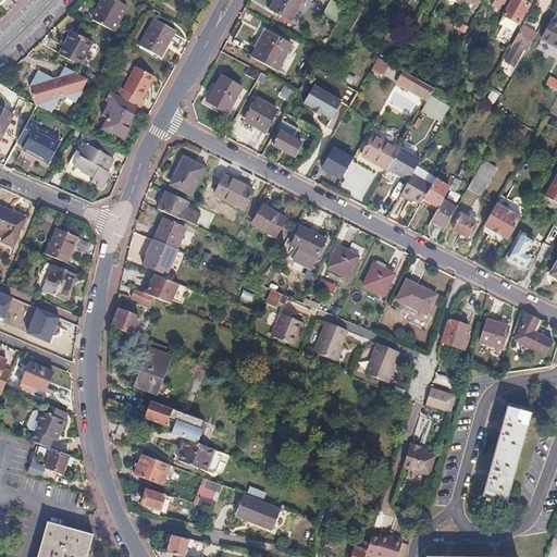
[(123,8),(109,0),(101,0),(89,22),(110,33),(123,8)]
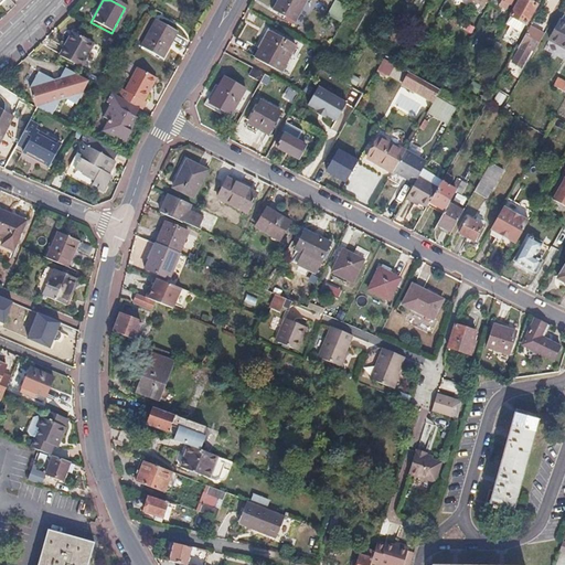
[(305,0),(278,0),(274,9),(279,12),(277,17),(284,20),(286,17),(294,21),(305,0)]
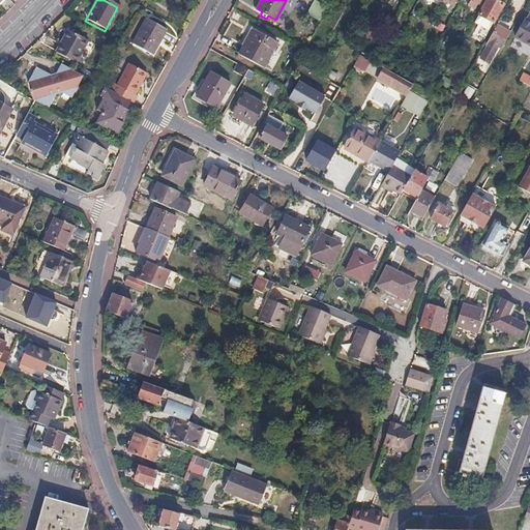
[(326,7),(314,0),(306,13),(319,20),(326,7)]
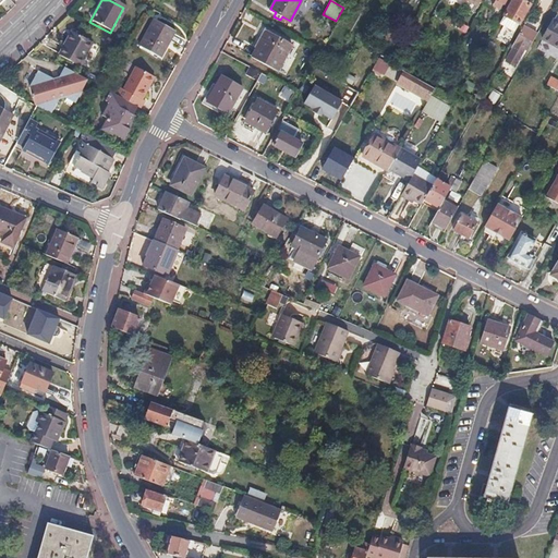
[(484,0),(484,1),(502,12),(506,7),(509,0),(484,0)]
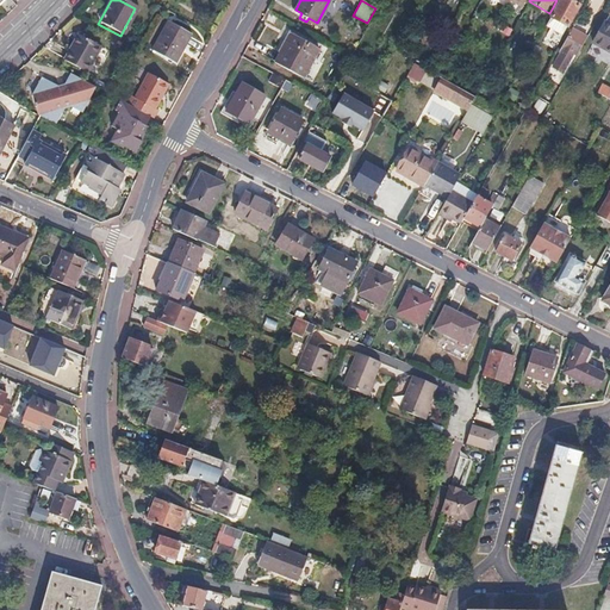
[(578,6),(568,0),(559,0),(546,25),(561,33),(578,6)]
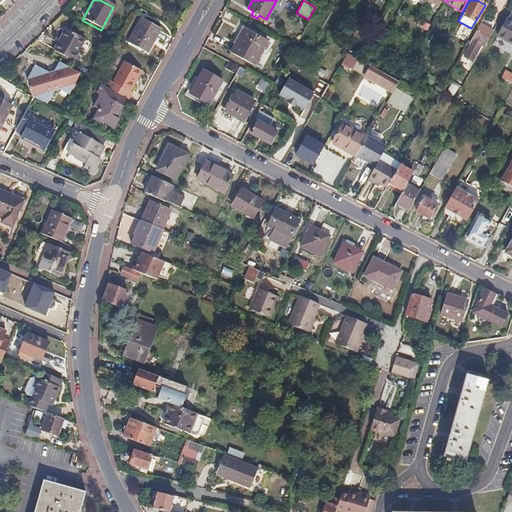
[(498,4),(493,1),(476,29),(489,37),(500,16),(494,13),(498,4)]
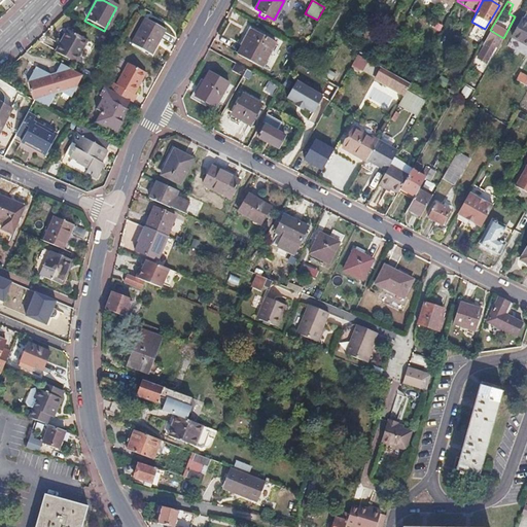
[(305,13),(303,18),(316,25),(318,21),(317,20),(305,13)]
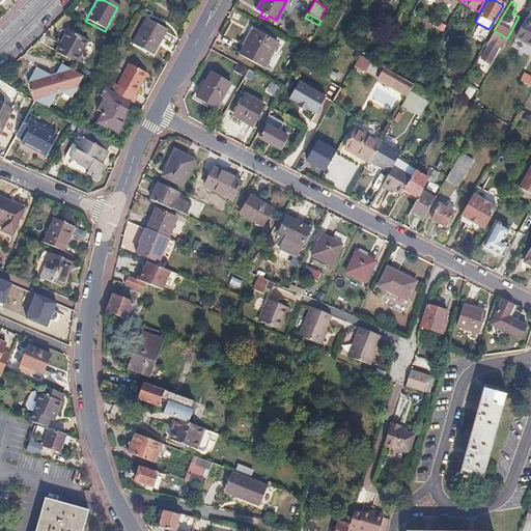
[(163,31),(144,21),(130,46),(148,56),(163,31)]
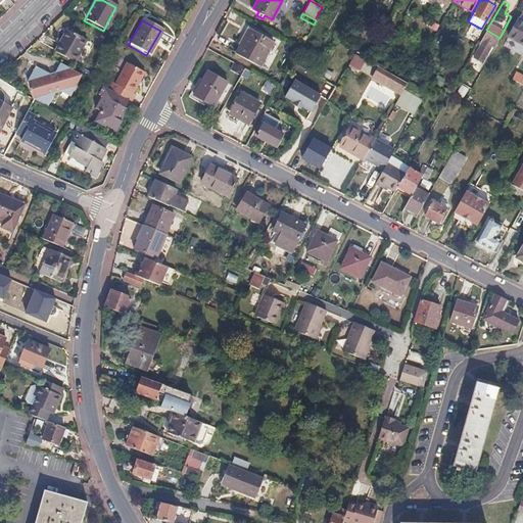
[(522,24),(517,20),(508,37),(522,45),(522,24)]
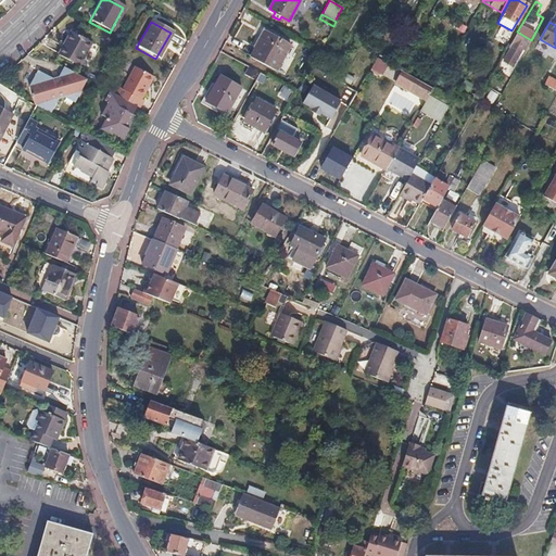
[(265,30),(255,49),(250,57),(275,71),(289,46),(265,30)]
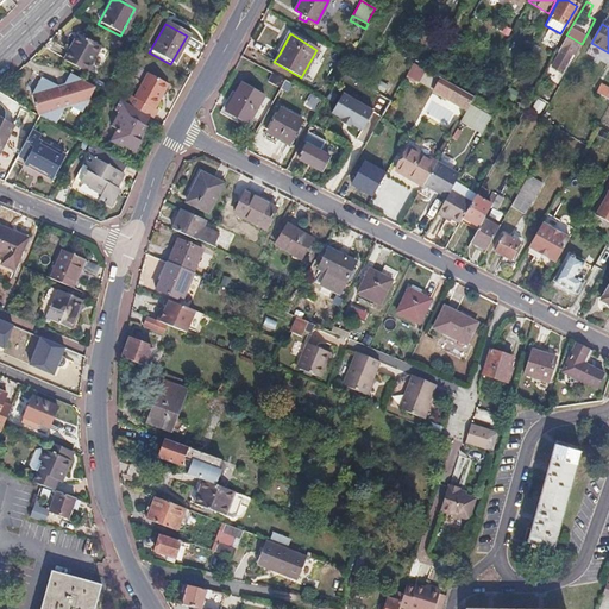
[(99,48),(76,35),(62,60),(85,73),(99,48)]
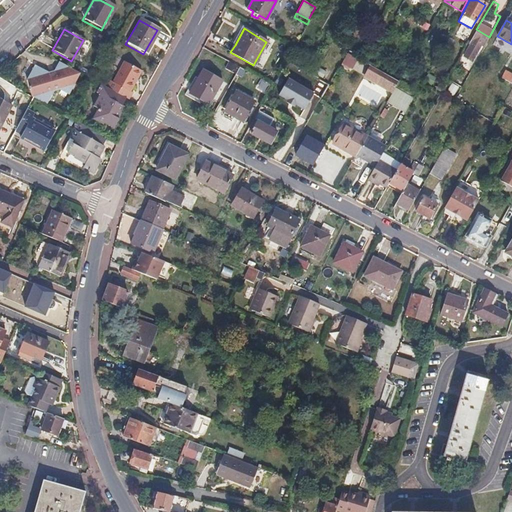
[(348,53),(342,64),(352,69),(358,58),(348,53)]
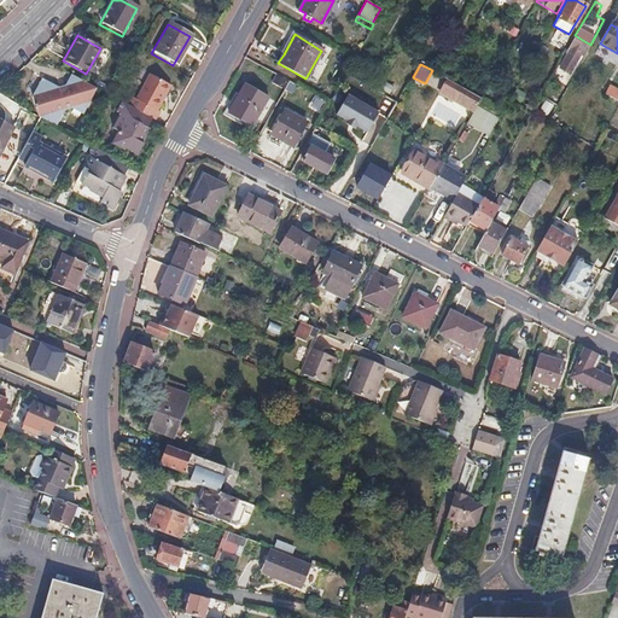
[(58,89),(57,88),(40,80),(30,97),(36,117),(40,118),(53,127),(63,110),(63,109),(69,108),(69,109),(81,115),(94,89),(69,75),(63,86),(63,87),(58,89)]
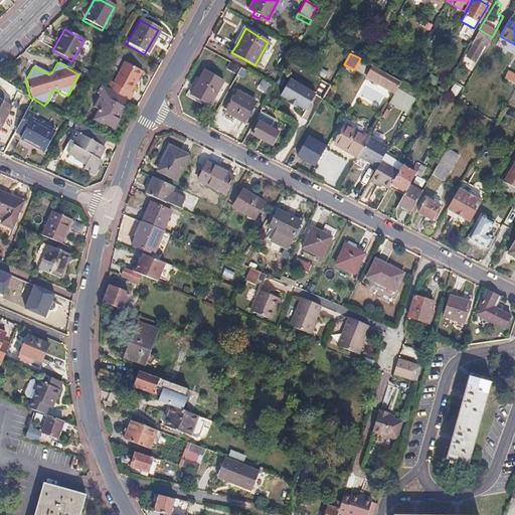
[(139,74),(122,64),(111,84),(128,95),(139,74)]
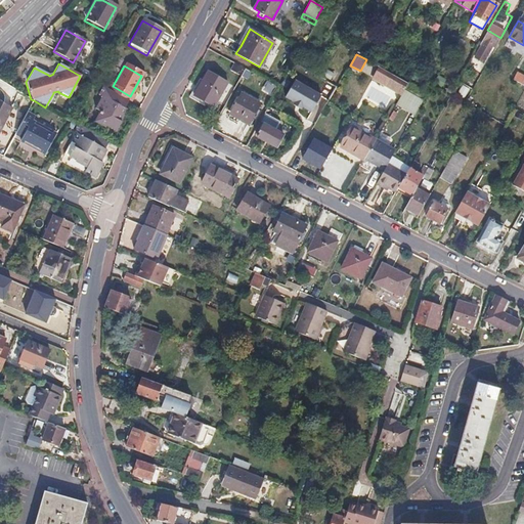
[(380,68),(373,79),(401,94),(404,89),(407,83),(380,68)]
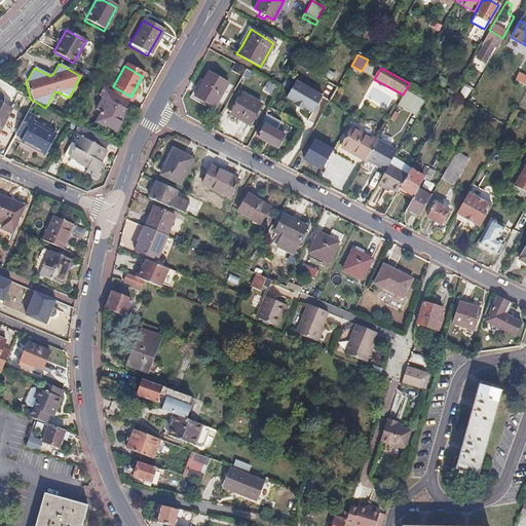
[(334,75),(326,70),(322,77),(330,81),(334,75)]
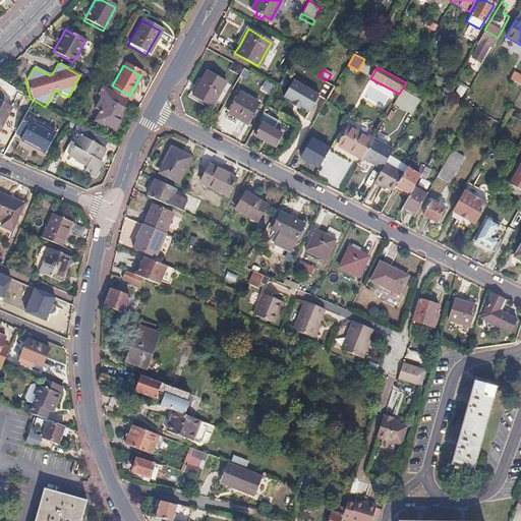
[(206,72),(201,80),(192,96),(205,102),(212,106),(225,82),(206,72)]
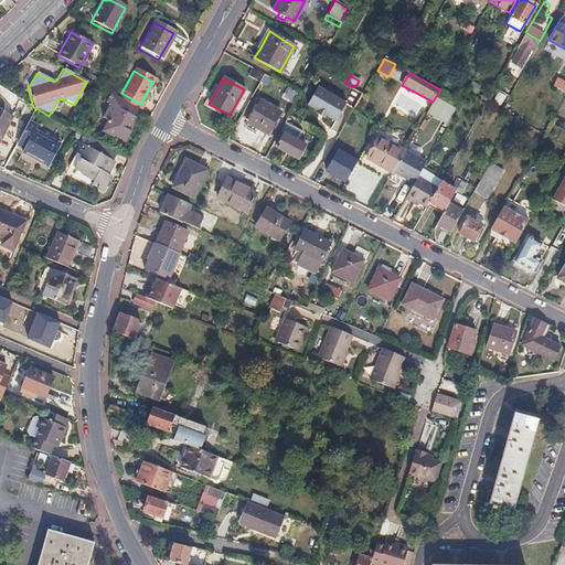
[(564,83),(556,78),(553,85),(564,92),(564,89),(564,83)]
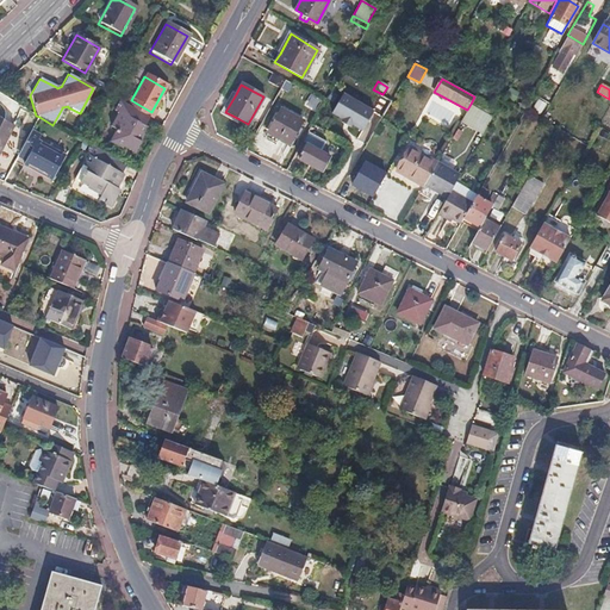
[(511,99),(515,92),(508,88),(503,95),(511,99)]
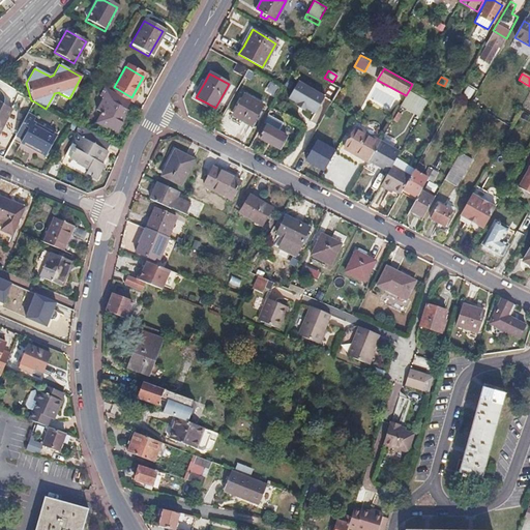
[(314,91),(297,82),(287,98),(296,104),(303,109),(314,91)]
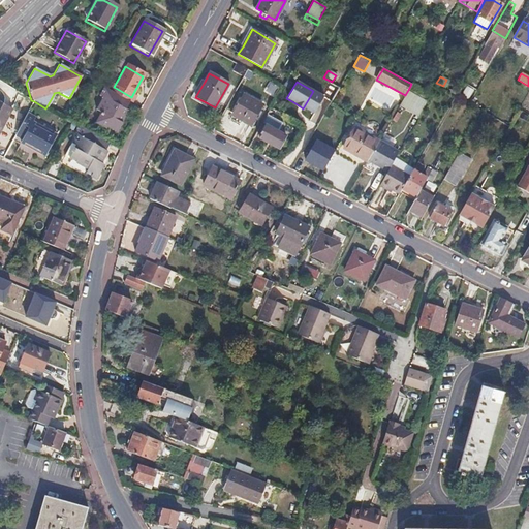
[(337,88),(331,84),(322,97),(330,101),(337,88)]
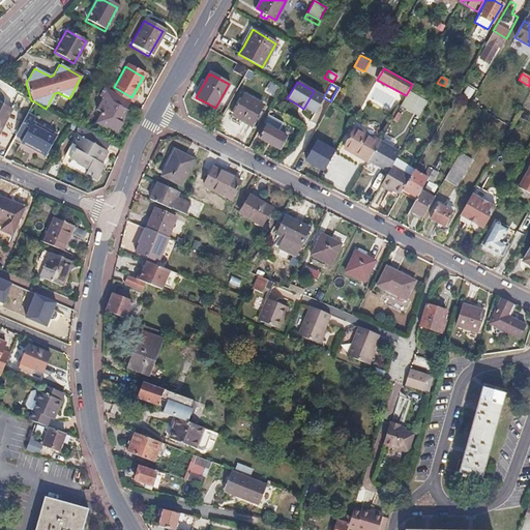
[(111,86),(108,92),(126,102),(130,105),(134,98),(131,97),(114,87),(111,86)]
